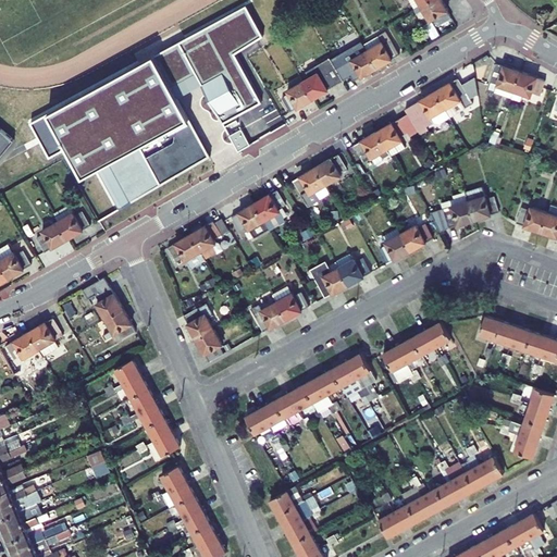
[(410,0),(416,9),(430,0),(410,0)]
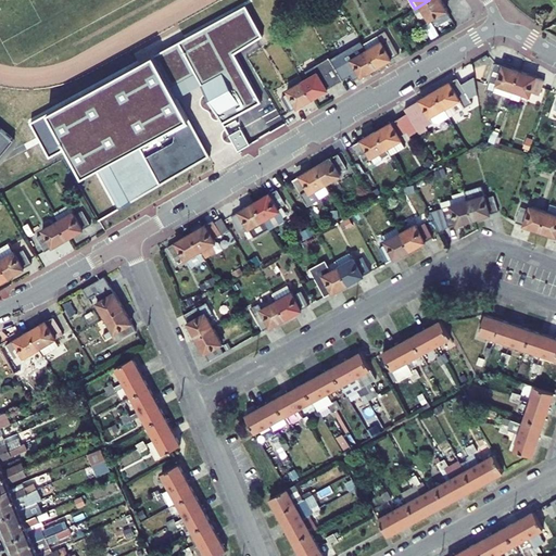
[(437,26),(451,19),(446,11),(447,11),(441,0),(429,0),(415,9),(414,9),(422,25),(432,19),(437,26)]
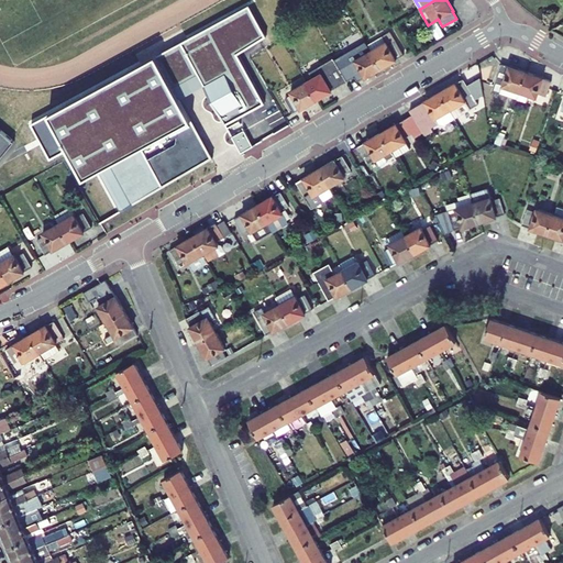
[(371,51),(382,68),(397,59),(405,55),(390,32),(368,45),(371,51)]
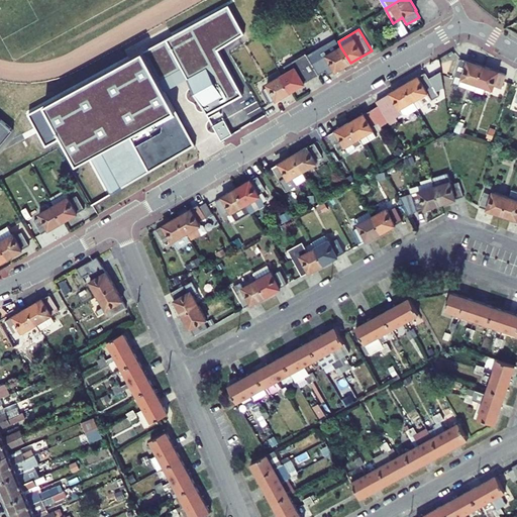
[(66,147),(60,150),(73,172),(85,166),(89,173),(111,161),(107,153),(129,141),(138,159),(207,122),(197,104),(224,89),(196,36),(166,53),(102,87),(48,117),(66,147)]
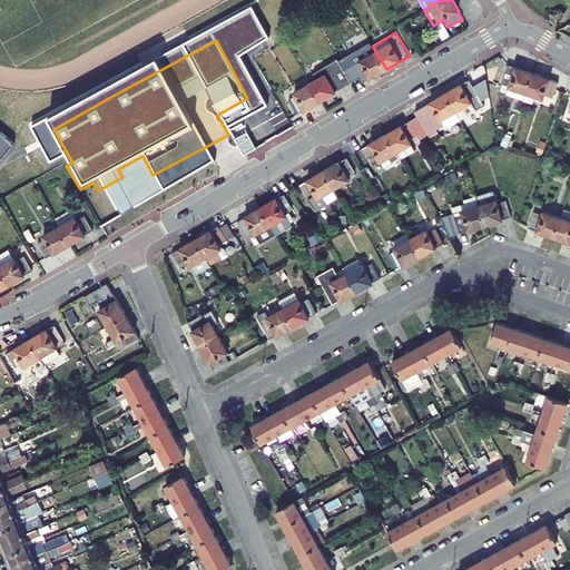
[(104,80),(112,96),(183,58),(174,42),(104,80)]
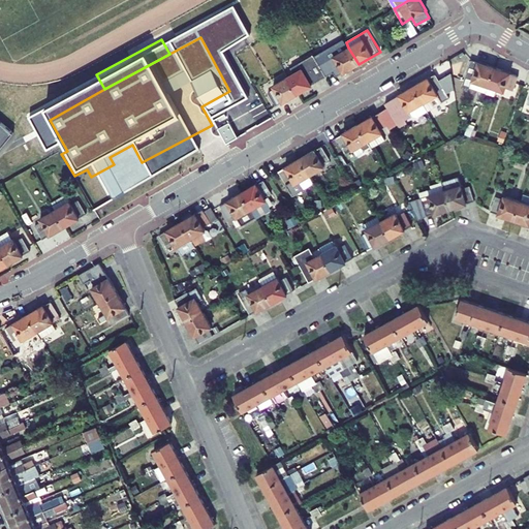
[(346,42),(334,51),(336,55),(348,48),(346,42)]
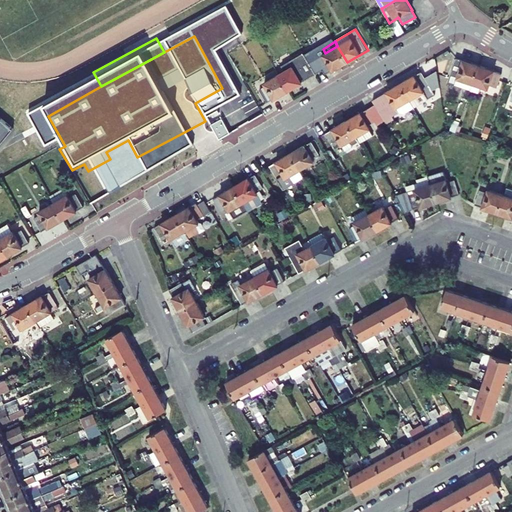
[(318,61),(326,74),(333,70),(347,62),(337,46),(325,53),(323,54),(325,57),(318,61)]
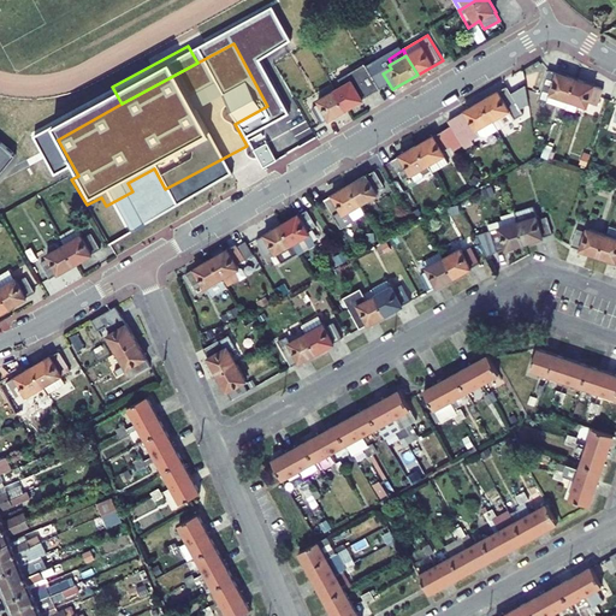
[(336,89),(347,110),(363,100),(363,99),(372,94),(357,70),(339,80),(343,86),(336,89)]
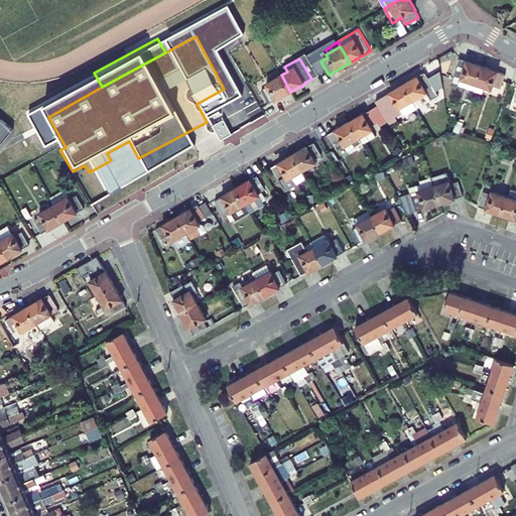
[(475,91),(483,66),(468,60),(460,58),(452,83),(475,91)]
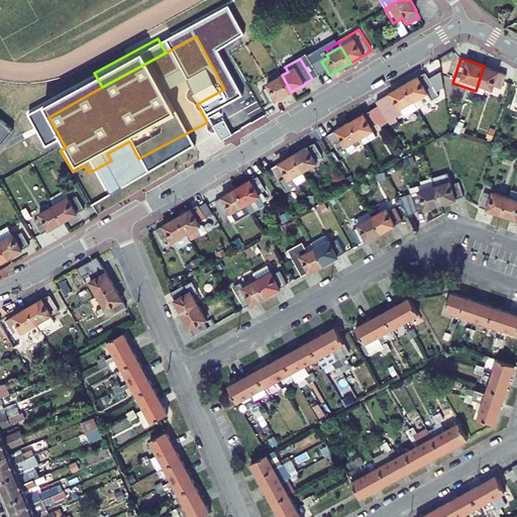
[(484,66),(476,91),(484,94),(486,87),(494,89),(495,86),(502,89),(507,74),(500,72),(500,71),(484,66)]
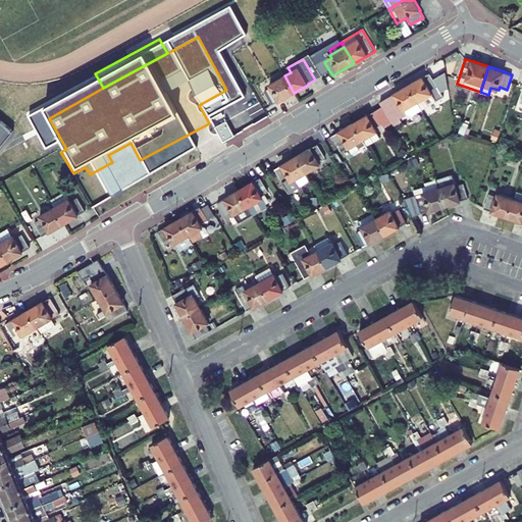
[(409,85),(421,106),(422,109),(444,97),(441,92),(449,88),(446,71),(433,79),(430,72),(423,76),(409,85)]
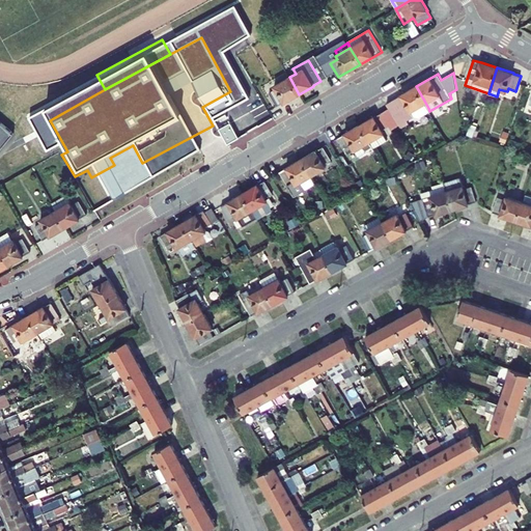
[(270,93),(277,106),(284,103),(299,94),(289,77),(275,86),(276,89),(270,93)]
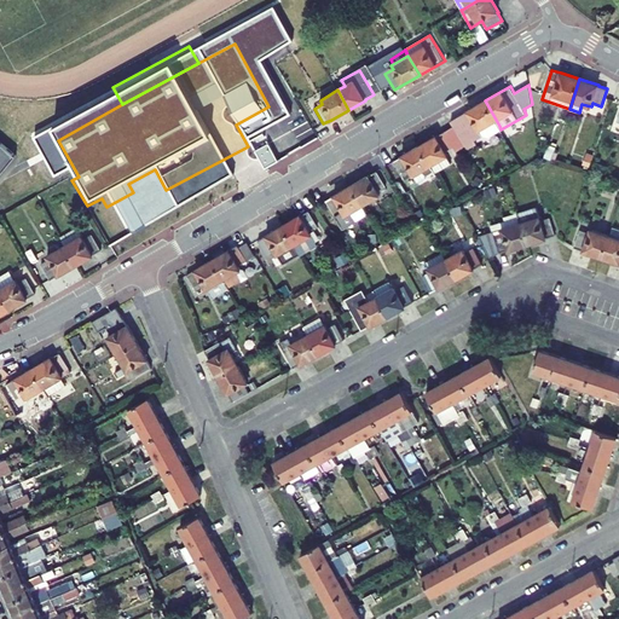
[(499,126),(485,100),(467,110),(468,111),(460,116),(474,142),(499,126)]
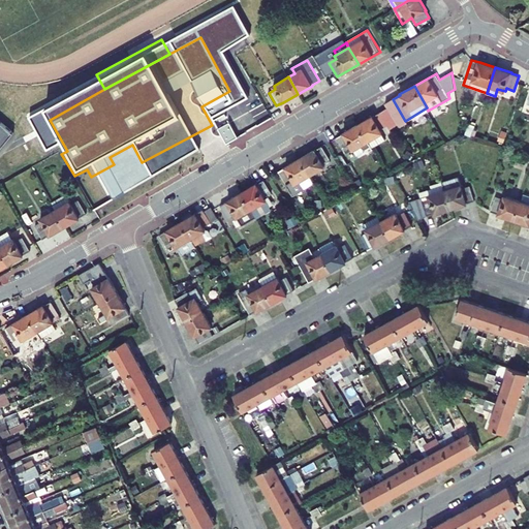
[(373,116),(359,124),(371,146),(372,148),(385,139),(381,133),(383,132),(381,129),(389,125),(380,112),(373,117),(373,116)]
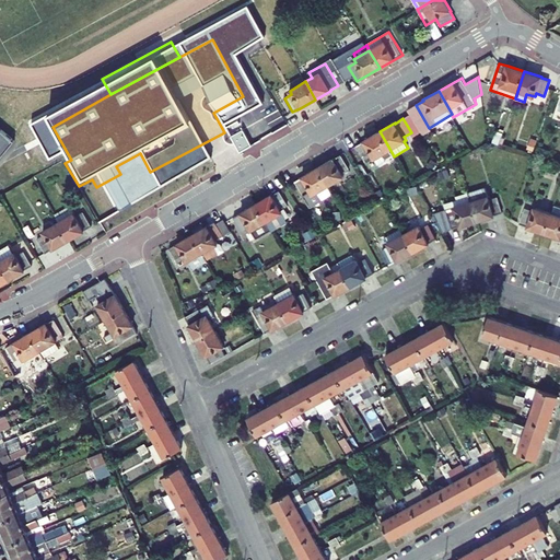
[(0,159),(14,141),(0,128),(0,159)]
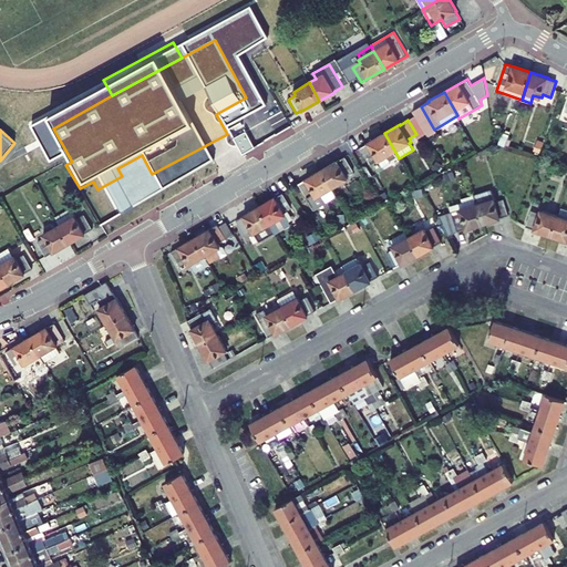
[(398,156),(384,133),(369,143),(361,147),(370,162),(377,157),(383,167),(391,163),(390,161),(398,156)]
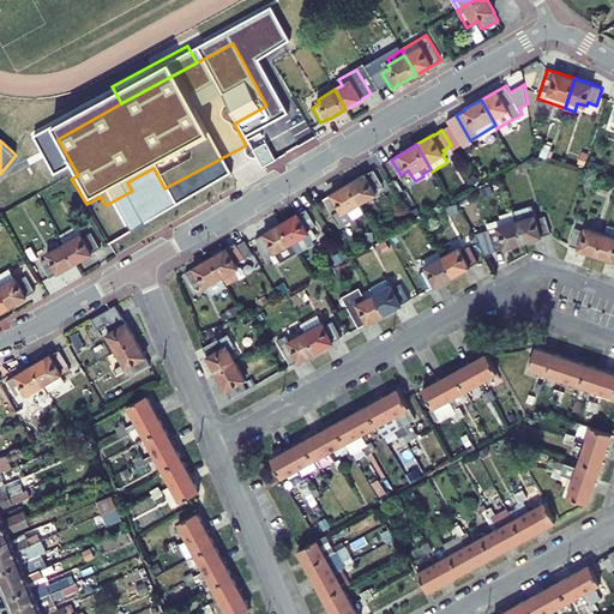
[(383,185),(374,169),(366,174),(349,184),(360,203),(377,193),(375,190),(383,185)]
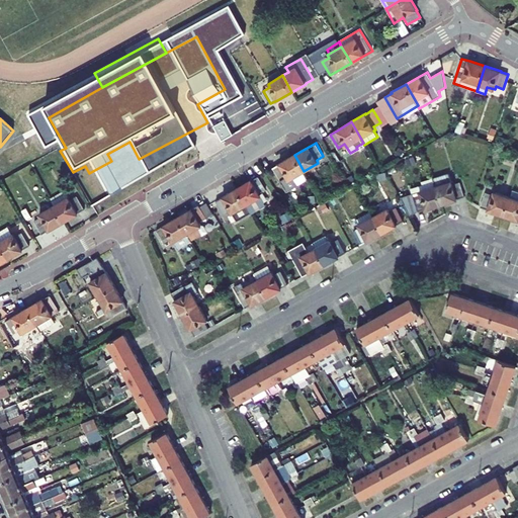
[(304,171),(294,155),(279,163),(280,164),(273,168),(287,192),(298,185),(297,184),(308,178),(304,171)]
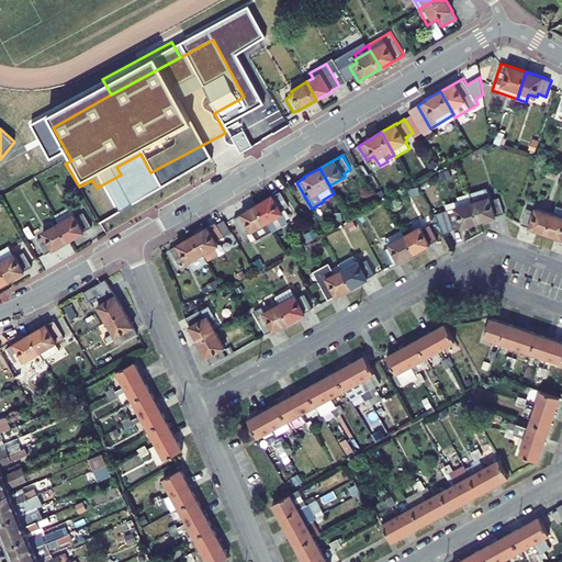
[(473,202),(479,222),(496,216),(504,213),(499,198),(491,200),(487,188),(470,193),(473,202)]
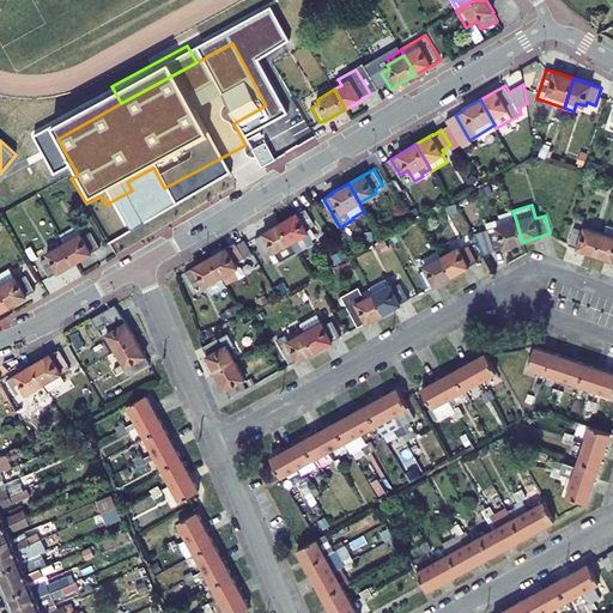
[(298,213),(280,223),(298,252),(315,242),(307,229),(315,224),(307,208),(298,213)]
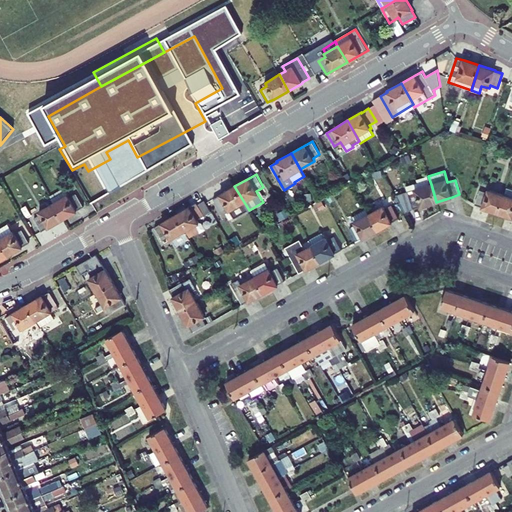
[(408,194),(413,209),(420,206),(421,207),(436,202),(431,184),(415,189),(416,192),(408,194)]
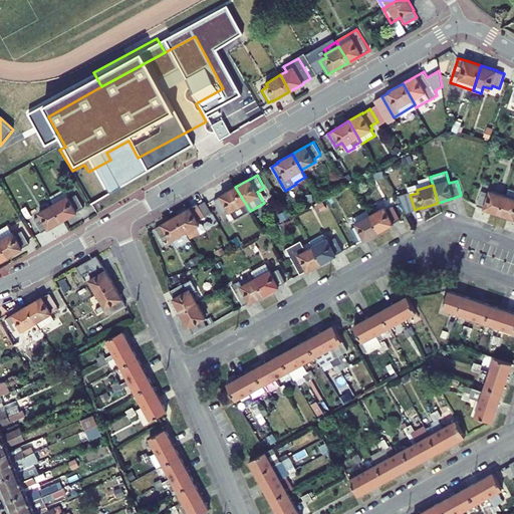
[(235,220),(250,211),(235,187),(221,195),(221,196),(215,200),(222,212),(229,209),(235,220)]
